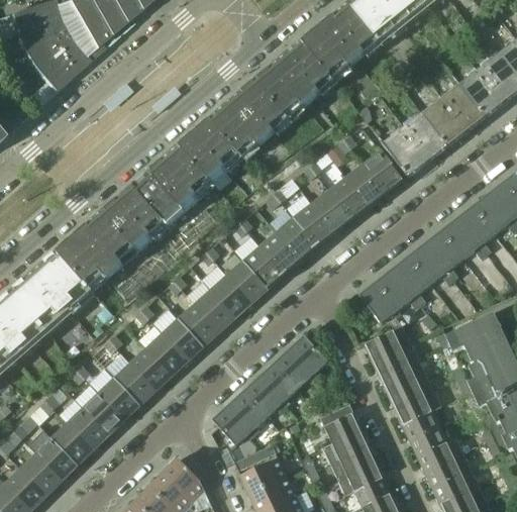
[(54,91),(132,23),(129,18),(150,0),(48,0),(10,13),(17,34),(18,37),(21,46),(26,56),(31,64),(36,71),(45,81),(54,91)]
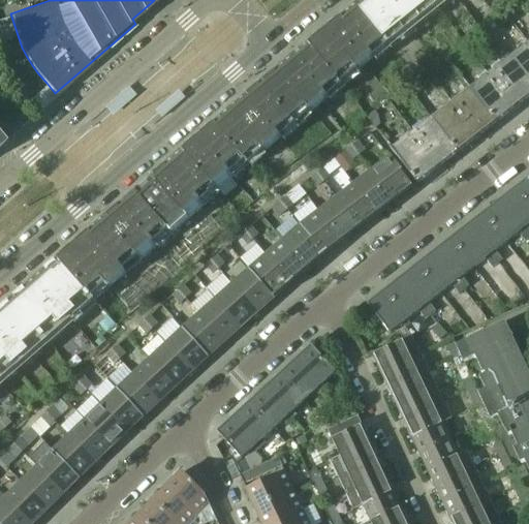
[(343,76),(390,40),(359,0),(311,39),(343,76)]
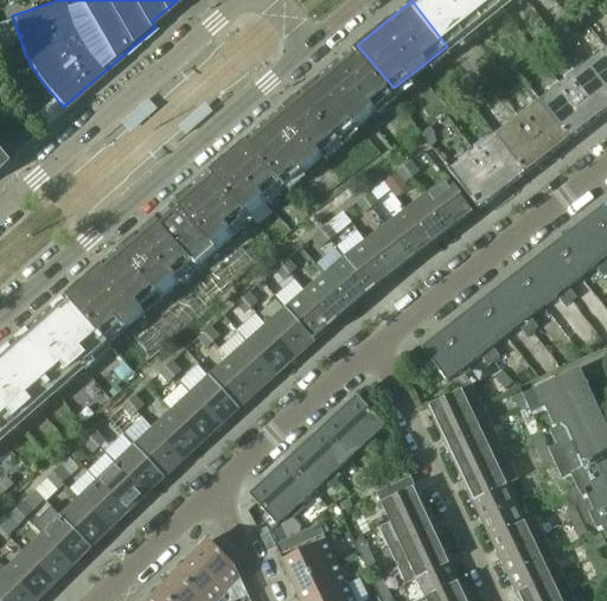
[(411,0),(447,46),(504,0),(411,0)]
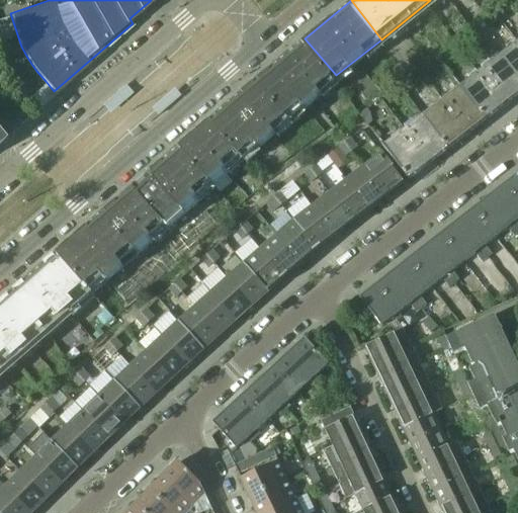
[(10,13),(0,16),(0,40),(17,34),(10,13)]
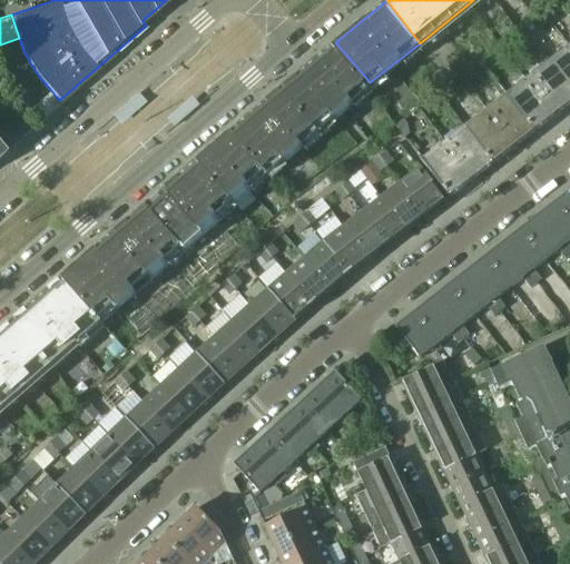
[(569,41),(550,57),(569,83),(569,41)]
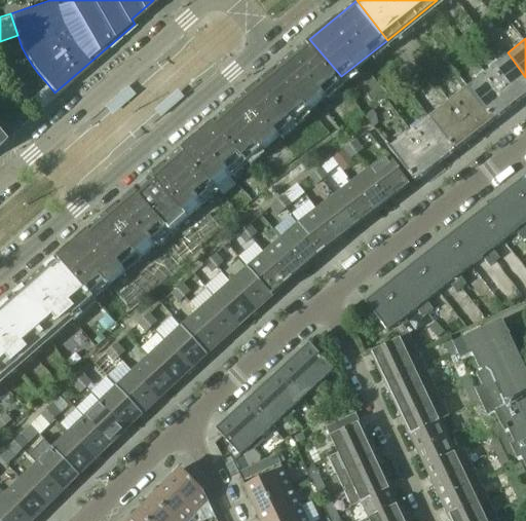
[(341,76),(309,39),(258,81),(293,120),(342,78),(340,77),(341,76)]
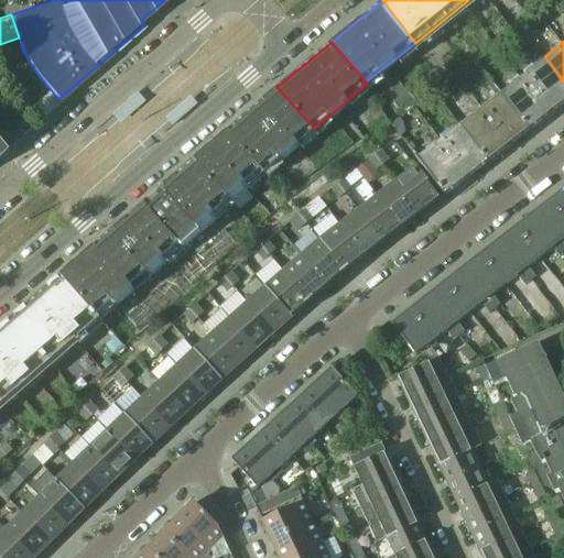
[(563,83),(544,56),(523,73),(502,89),(530,126),(563,98),(563,83)]
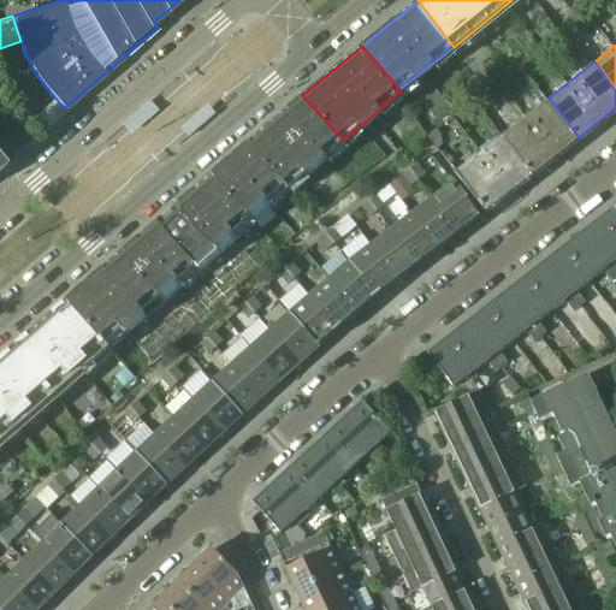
[(343,141),(302,95),(286,108),(252,138),(291,184),(343,141)]
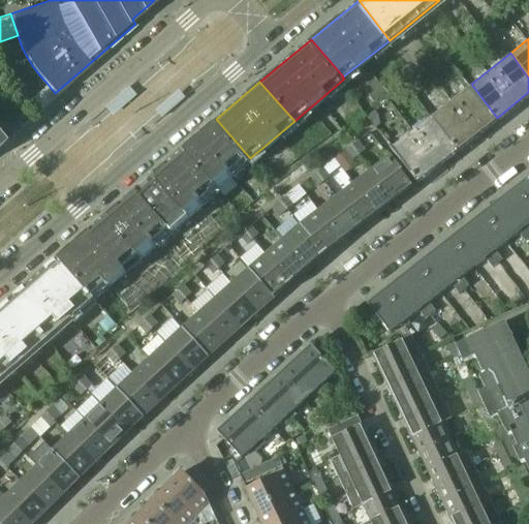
[(47,83),(27,100),(35,110),(55,93),(47,83)]
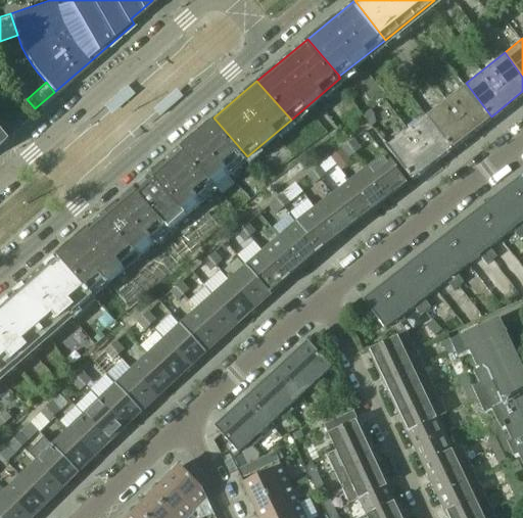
[(466,83),(446,97),(427,112),(453,146),(491,116),(466,83)]
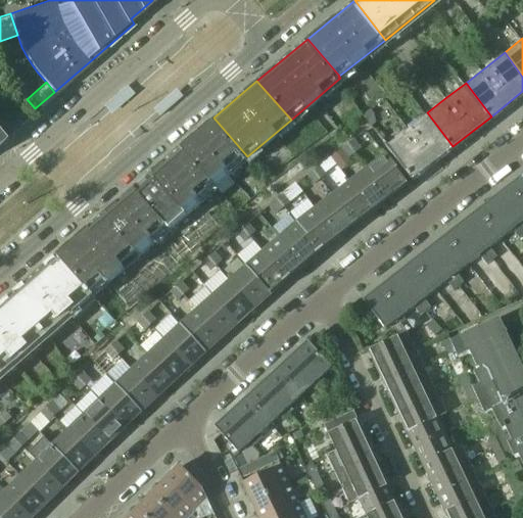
[(427,112),(409,128),(389,142),(415,176),(453,146),(427,112)]
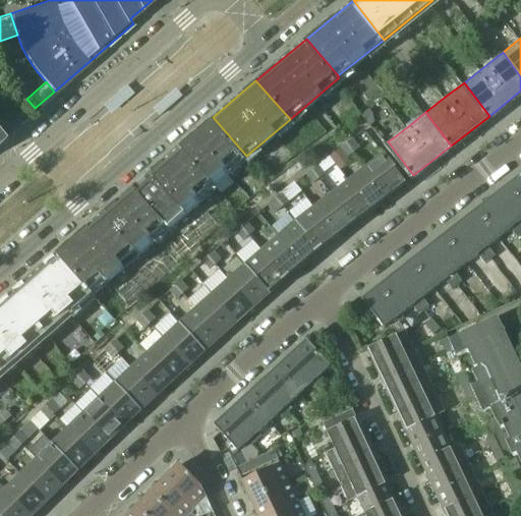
[(246,156),(213,117),(182,144),(215,182),(246,156)]
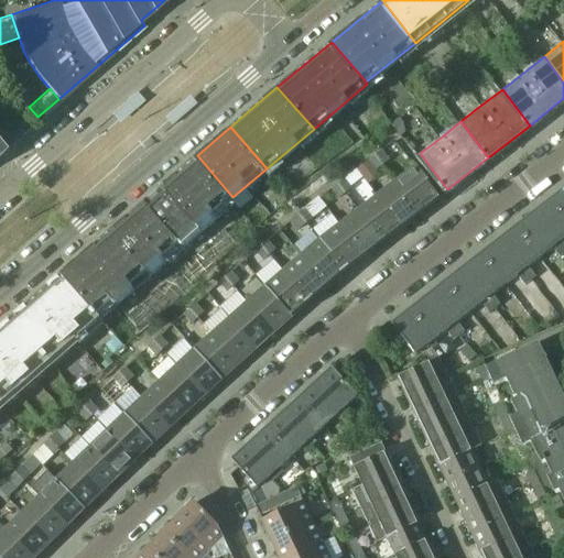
[(388,156),(381,146),(375,151),(381,161),(388,156)]
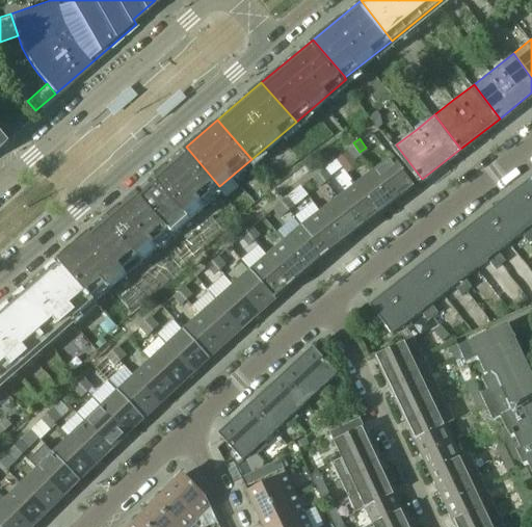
[(360,152),(353,142),(347,147),(354,156),(360,152)]
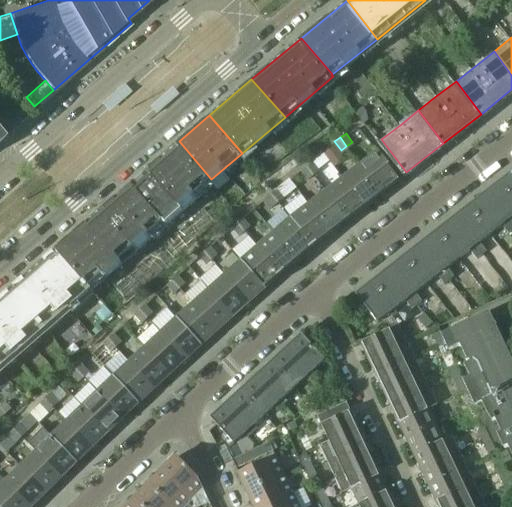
[(211,179),(179,141),(149,167),(183,207),(211,182),(210,180),(211,179)]
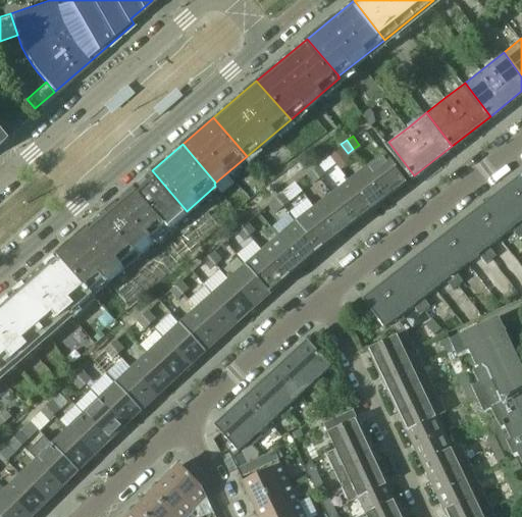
[(407,181),(384,151),(366,165),(388,195),(407,181)]
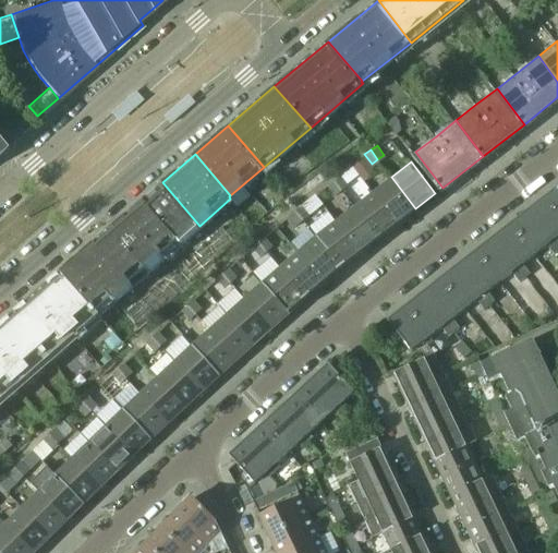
[(347,182),(340,173),(334,178),(341,188),(347,182)]
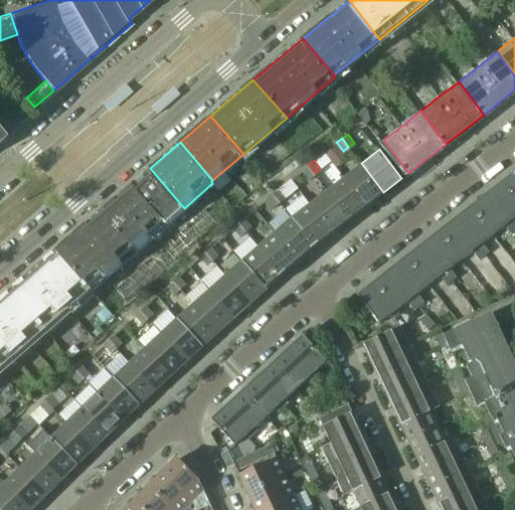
[(383,192),(361,163),(344,175),(366,205),(383,192)]
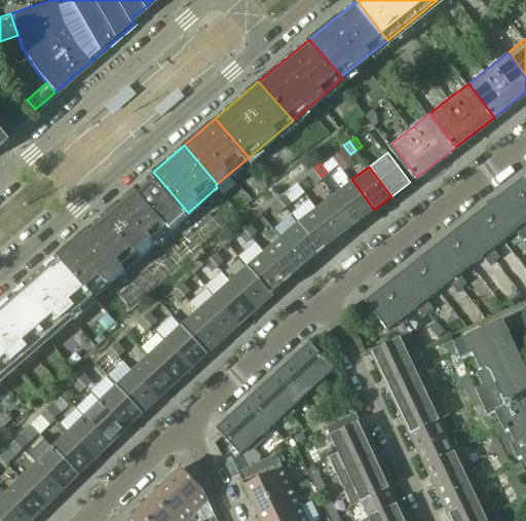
[(322,177),(314,168),(308,172),(315,181),(322,177)]
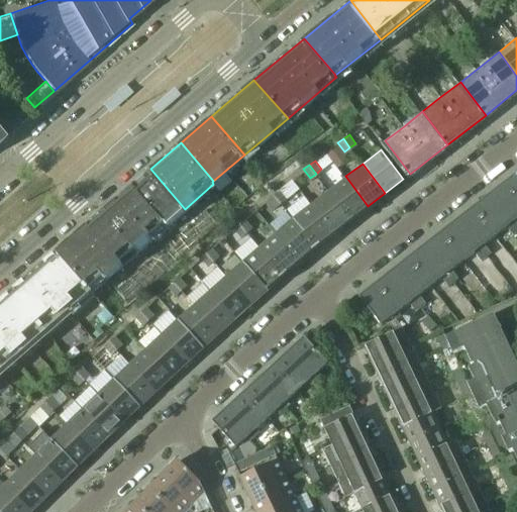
[(508,176),(505,178),(516,192),(516,168),(511,173),(510,172),(507,175),(508,176)]
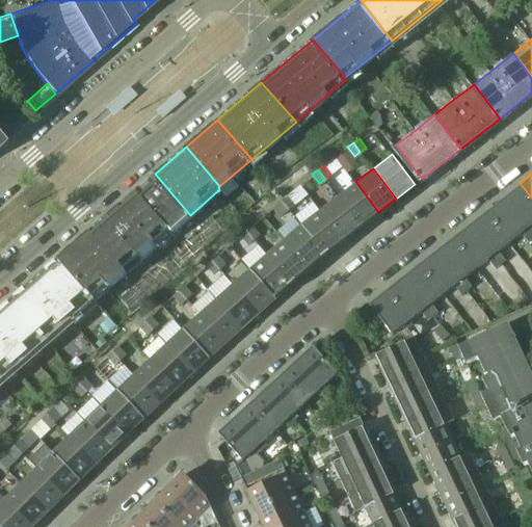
[(190,215),(155,174),(137,189),(173,230),(190,215)]
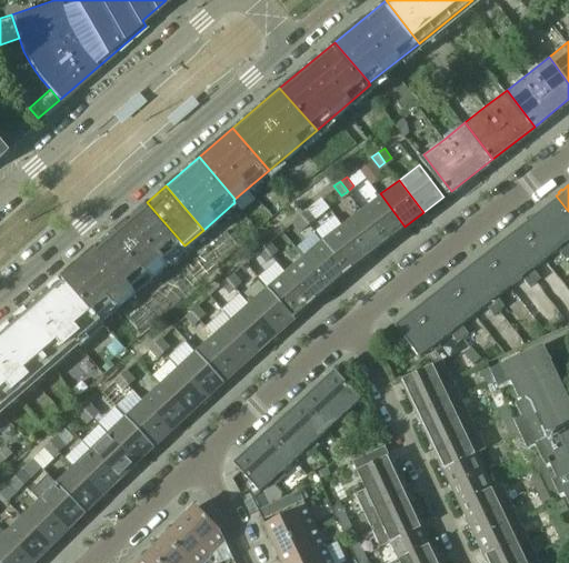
[(405,227),(380,193),(361,209),(386,241),(405,227)]
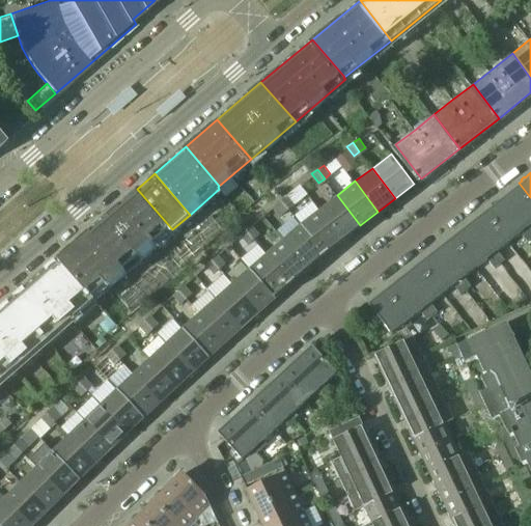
[(511,188),(502,196),(530,233),(530,222),(530,221),(530,220),(530,197),(519,183),(515,186),(514,185),(510,187),(511,188)]
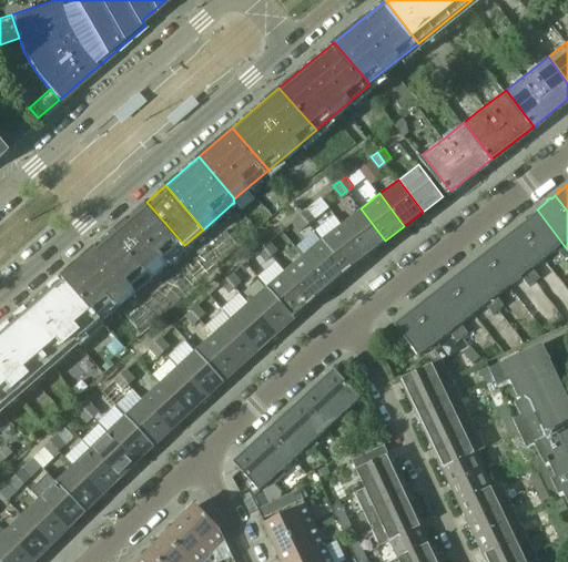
[(184,245),(146,202),(112,232),(150,275),(184,245)]
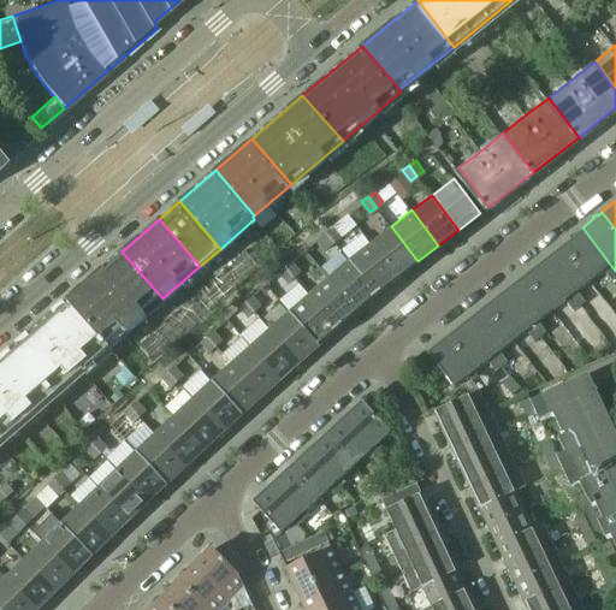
[(341,234),(332,223),(325,229),(333,240),(341,234)]
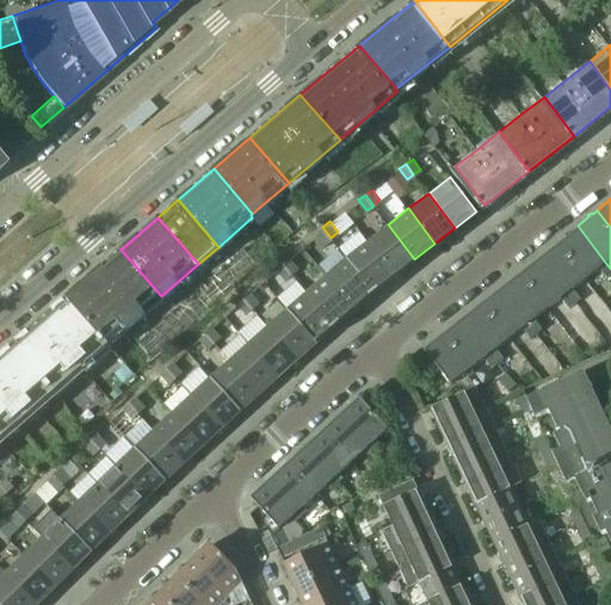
[(414,259),(388,224),(368,240),(394,275),(414,259)]
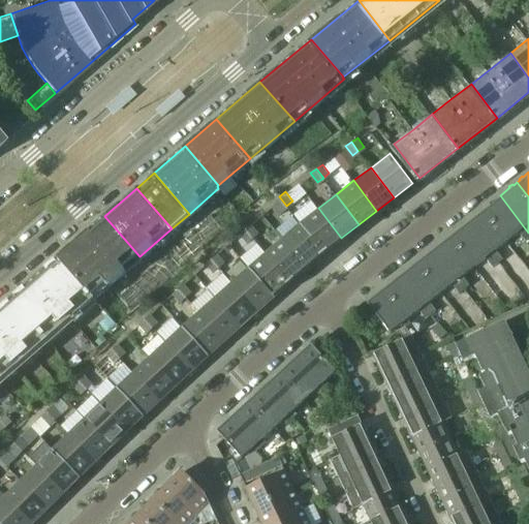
[(487,206),(484,208),(506,238),(518,228),(525,238),(528,234),(528,233),(500,195),(490,203),(489,202),(486,205),(487,206)]
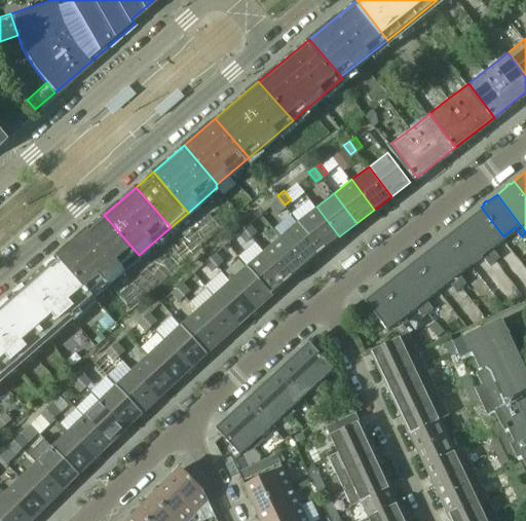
[(285,205),(277,195),(272,200),(279,209),(285,205)]
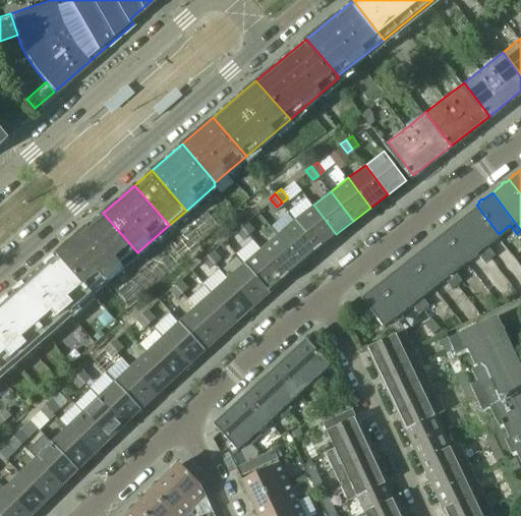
[(336,234),(313,205),(295,218),(319,247),(336,234)]
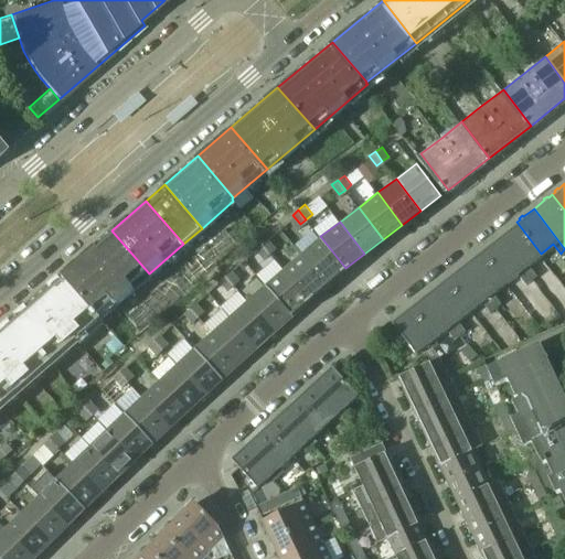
[(509,228),(498,236),(531,277),(536,272),(529,264),(541,254),(516,222),(513,225),(512,224),(508,226),(509,228)]
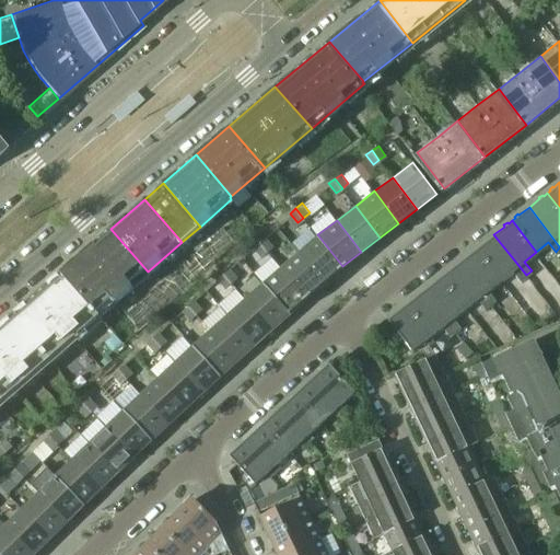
[(101,313),(148,272),(111,229),(63,270),(101,313)]
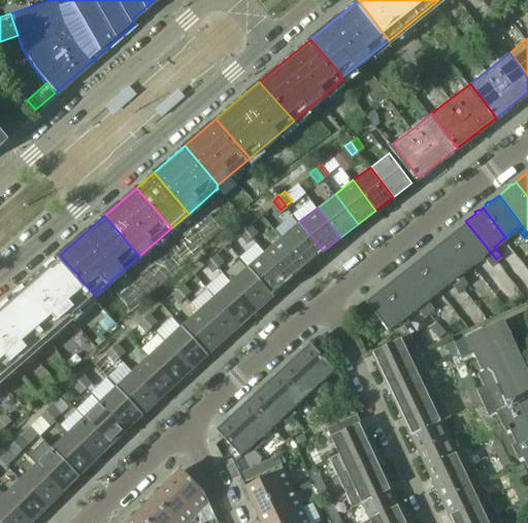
[(323,251),(299,221),(282,236),(306,265),(323,251)]
